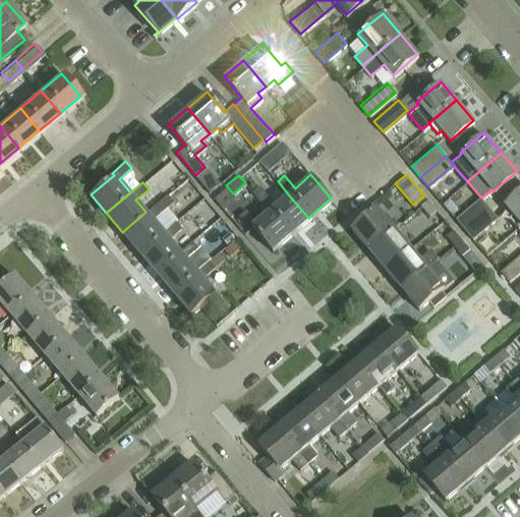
[(277,205),(267,192),(258,183),(251,189),(269,212),(289,234),(308,218),(289,195),(277,205)]
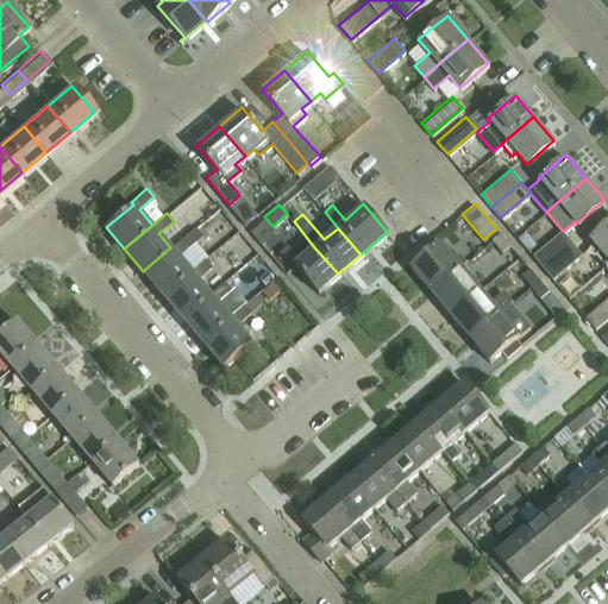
[(607,221),(589,238),(597,250),(594,252),(605,265),(607,262),(607,221)]
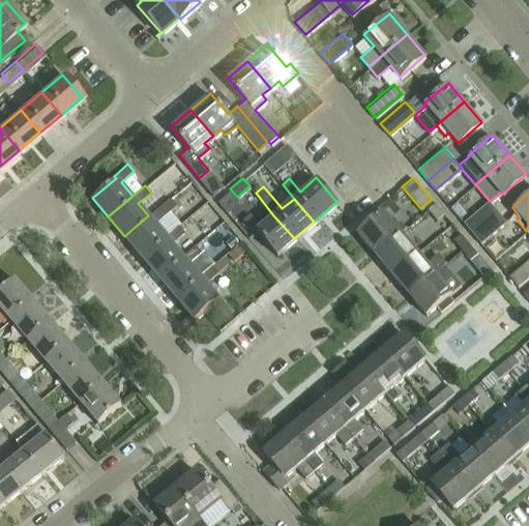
[(141,256),(165,235),(154,223),(170,210),(177,204),(171,197),(148,215),(124,236),(141,256)]
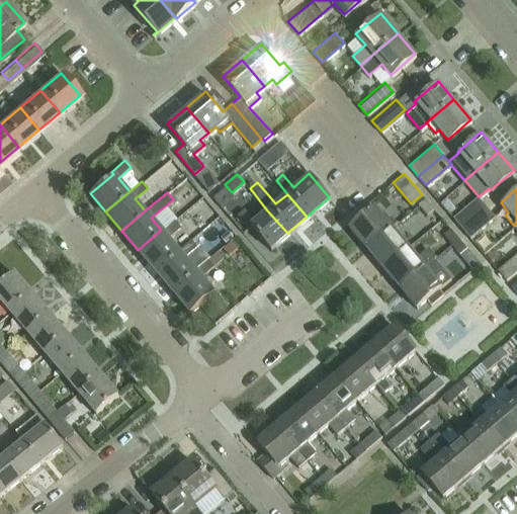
[(453,217),(461,227),(487,205),(479,196),(478,195),(453,217)]
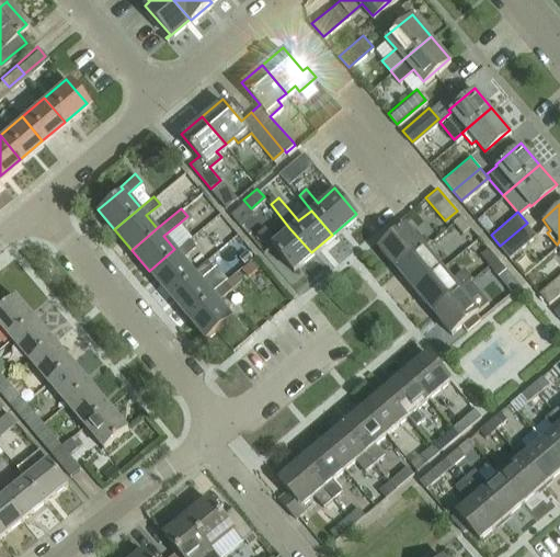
[(461,230),(468,225),(461,216),(454,222),(461,230)]
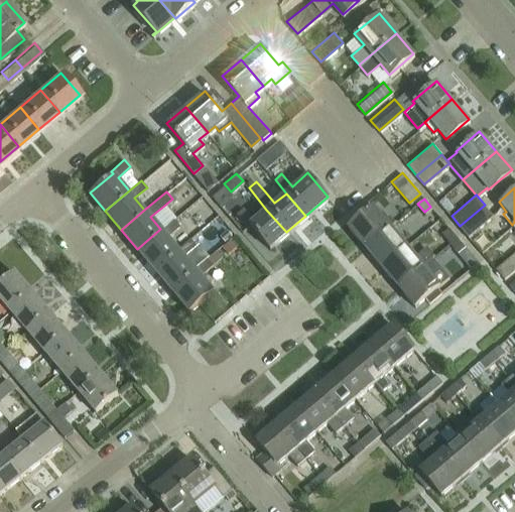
[(348,226),(365,247),(390,227),(389,225),(394,221),(387,214),(383,218),(373,205),(348,226)]
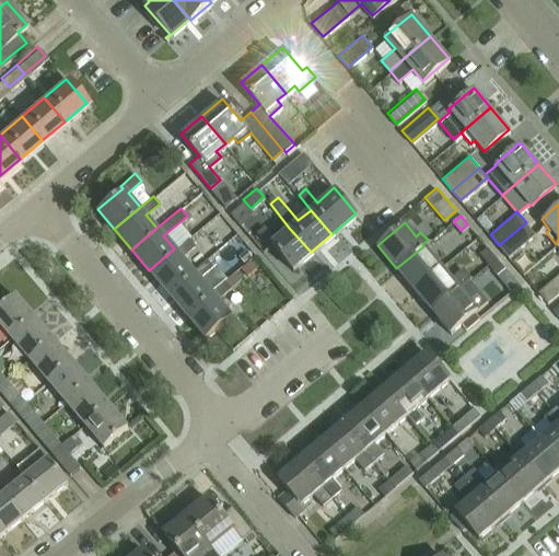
[(509,256),(535,233),(526,222),(499,245),(509,256)]
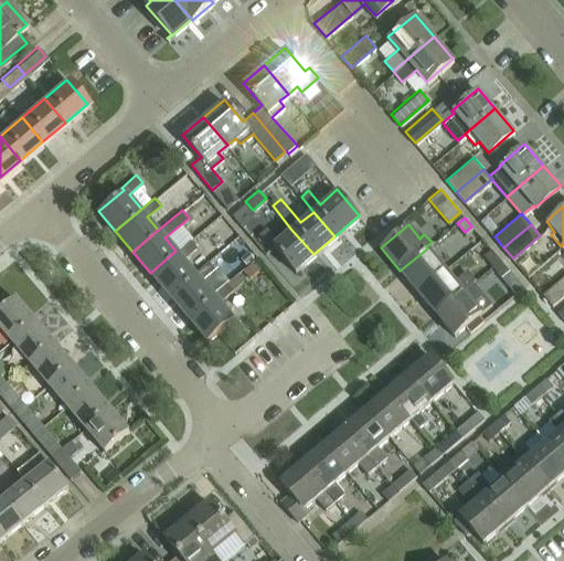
[(266,226),(258,233),(272,247),(274,245),(295,271),(314,254),(291,230),(278,241),(266,226)]
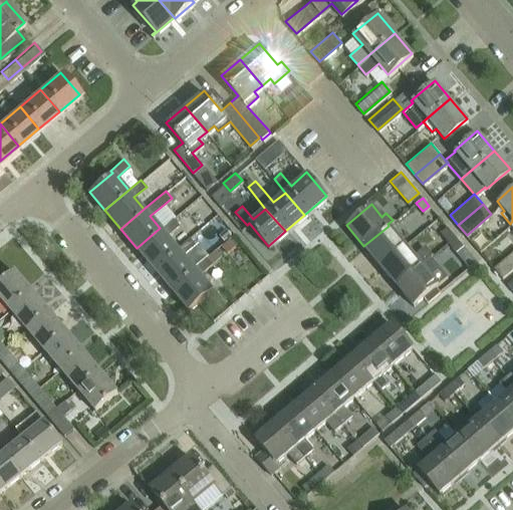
[(153,267),(176,248),(166,236),(179,225),(173,218),(160,228),(137,248),(153,267)]
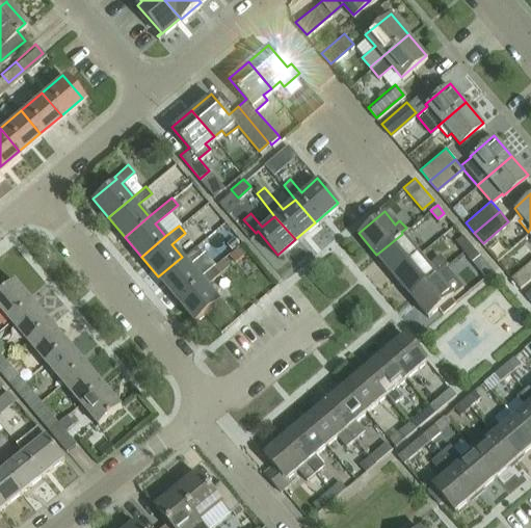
[(463,249),(471,243),(461,233),(454,239),(463,249)]
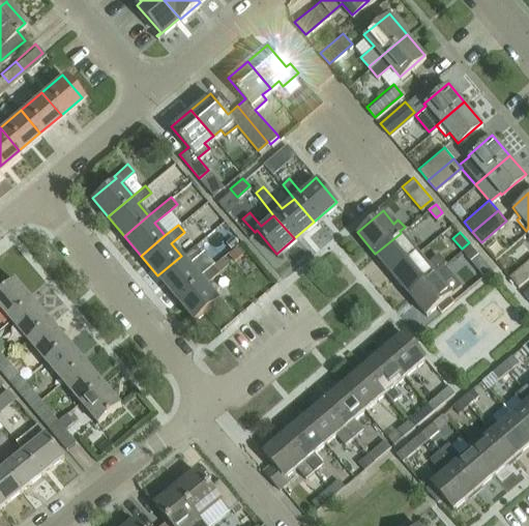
[(391,272),(416,252),(401,233),(375,254),(391,272)]
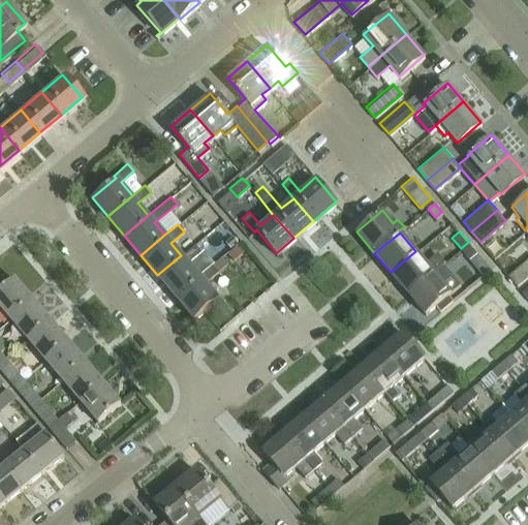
[(468,257),(475,251),(468,242),(461,248),(468,257)]
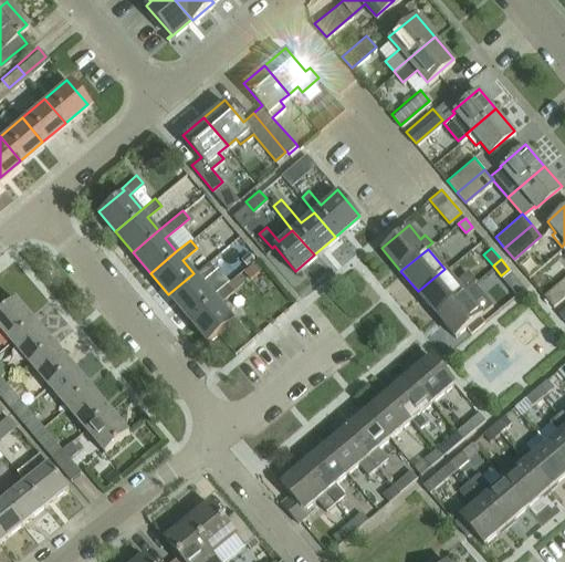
[(186,315),(211,293),(200,280),(215,269),(208,261),(194,273),(168,294),(186,315)]
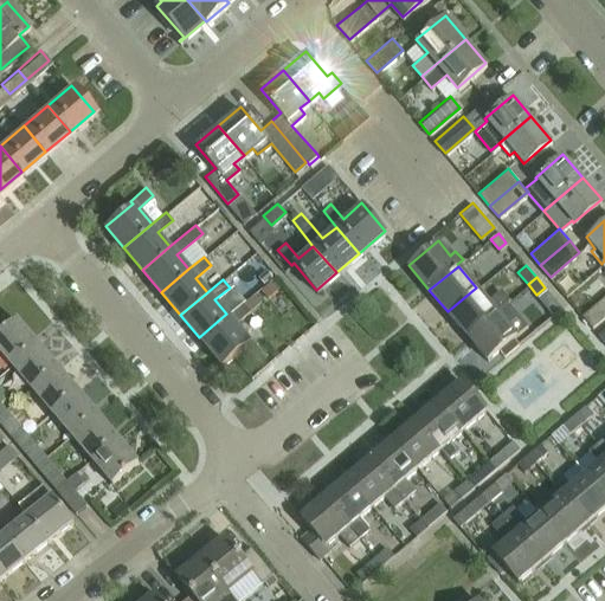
[(487,299),(476,288),(448,311),(467,335),(496,310),(495,310),(507,301),(508,299),(500,289),(487,299)]
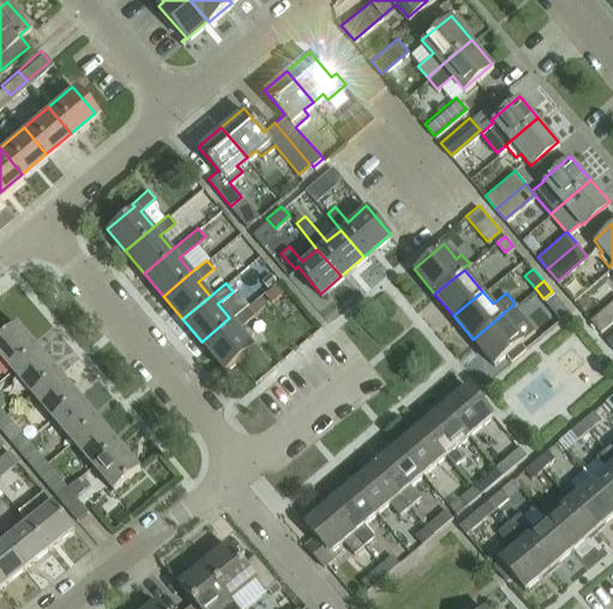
[(612,296),(589,318),(599,330),(612,318),(612,296)]
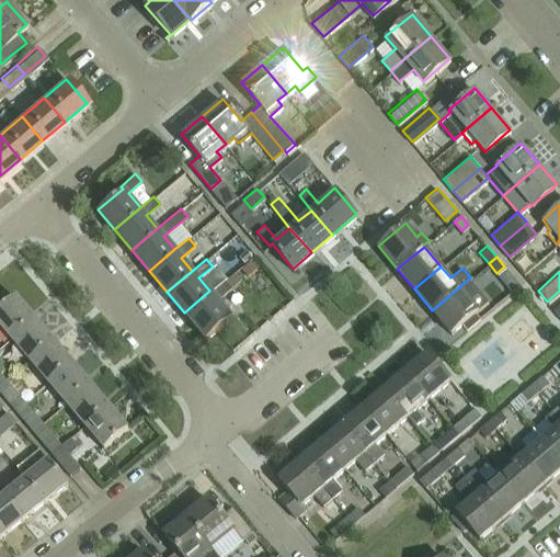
[(459,287),(432,310),(450,331),(460,324),(465,328),(479,316),(475,311),(488,300),(469,279),(458,287),(459,287)]
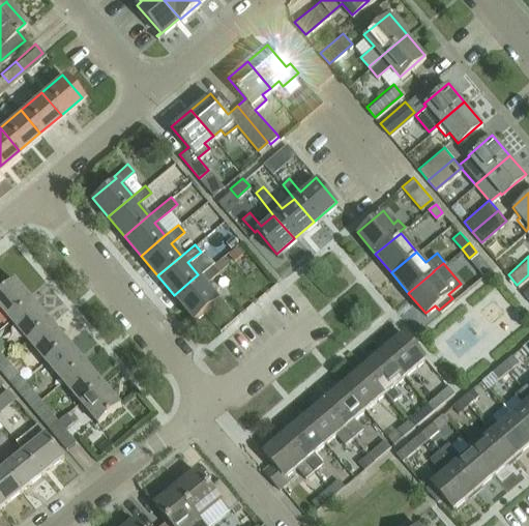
[(194,318),(218,297),(204,282),(216,271),(211,264),(198,274),(174,295),(194,318)]
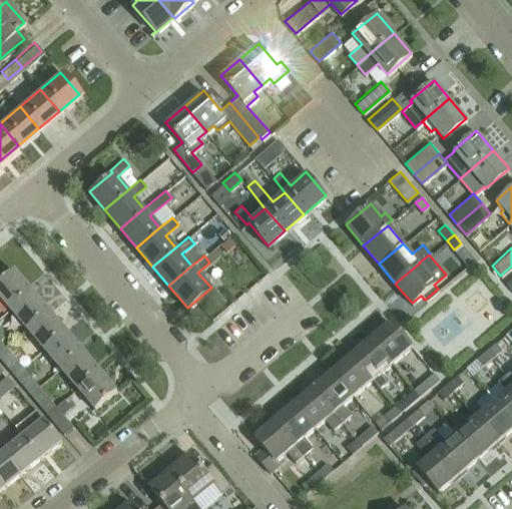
[(0,296),(9,308),(31,289),(14,269),(0,280),(0,296)]
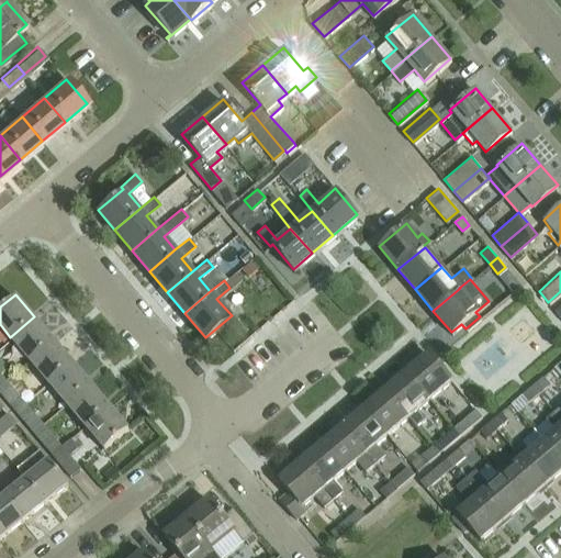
[(29,359),(53,338),(34,316),(10,337),(29,359)]
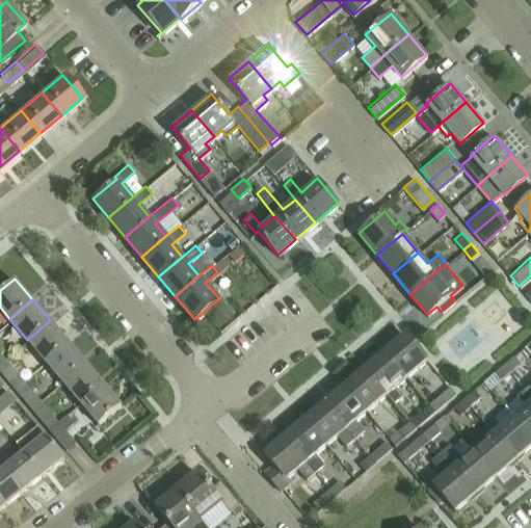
[(465,331),(480,348),(500,331),(490,319),(480,328),(475,322),(465,331)]
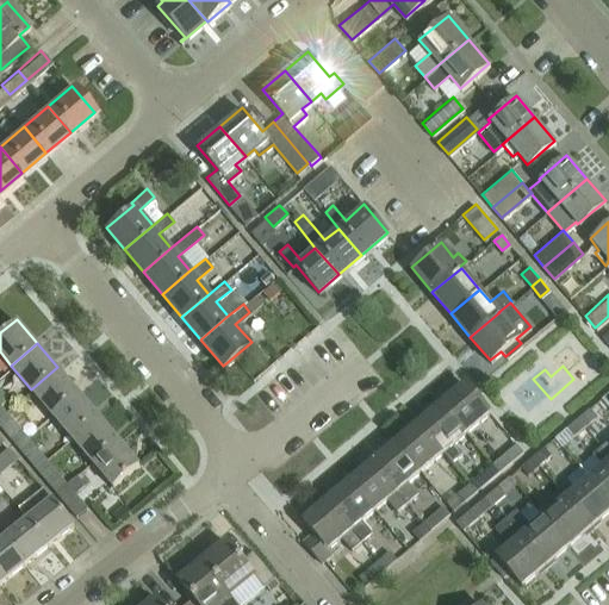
[(51,413),(78,391),(57,367),(31,390),(51,413)]
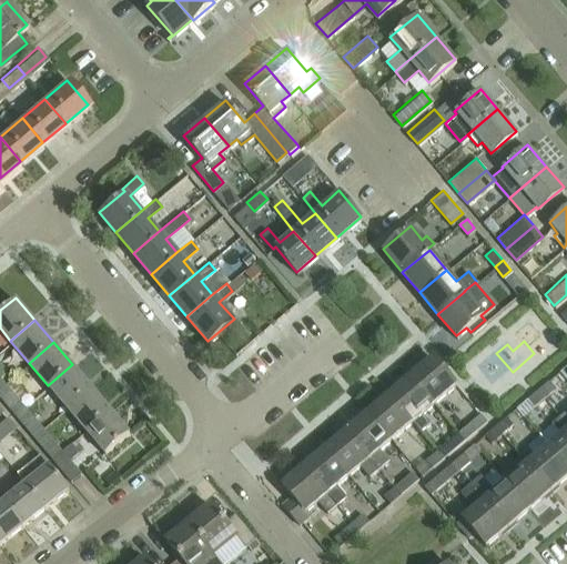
[(432,402),(438,398),(455,383),(432,355),(408,374),(432,402)]
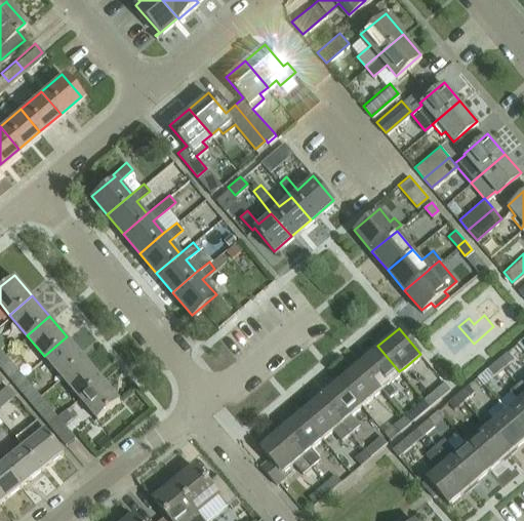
[(62,376),(84,357),(67,336),(44,356),(62,376)]
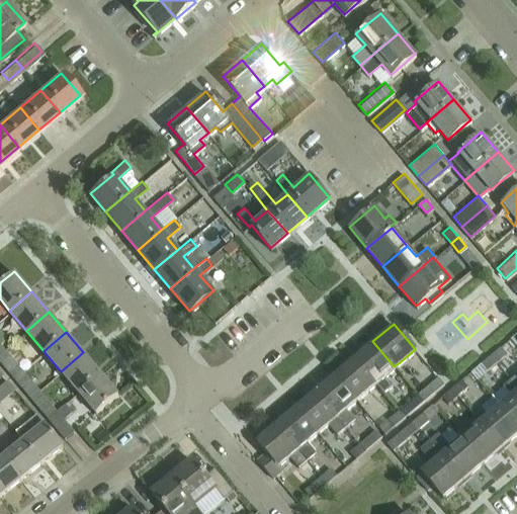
[(392,382),(384,374),(394,366),(372,341),(353,357),(374,382),(375,382),(382,391),(392,382)]
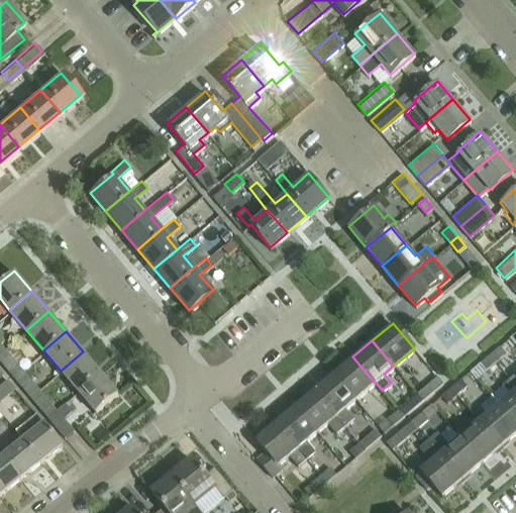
[(11,343),(0,351),(0,360),(7,370),(23,356),(11,343)]
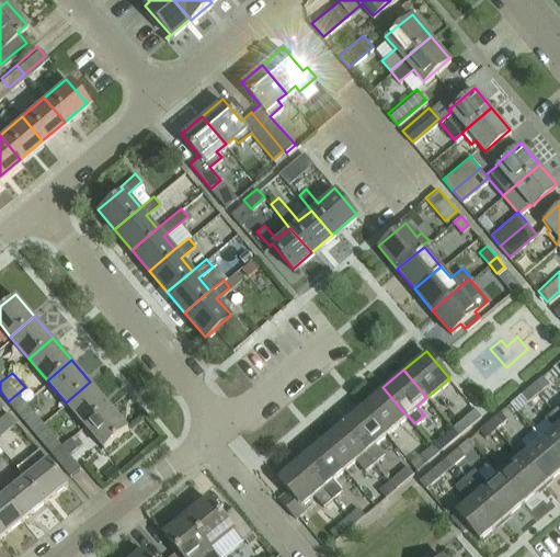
[(536,390),(548,381),(541,374),(529,384),(536,390)]
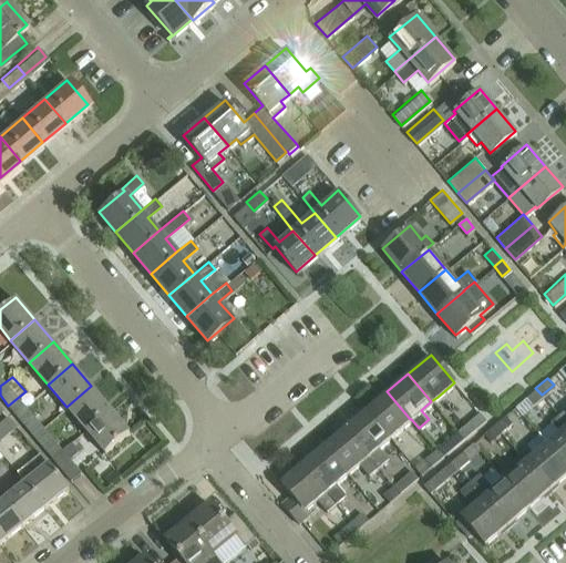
[(84,428),(96,418),(109,407),(91,386),(67,407),(84,428)]
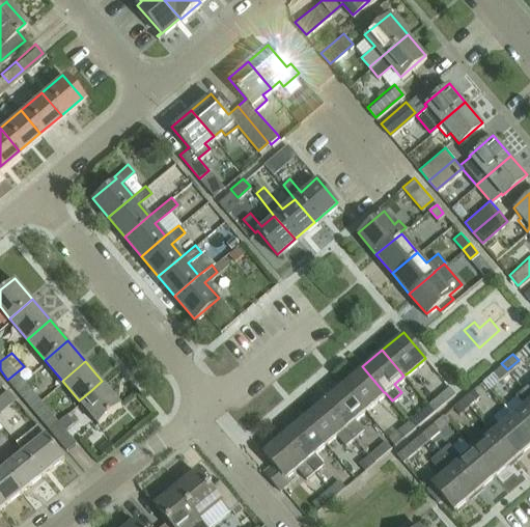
[(498,378),(507,369),(501,363),(493,370),(498,378)]
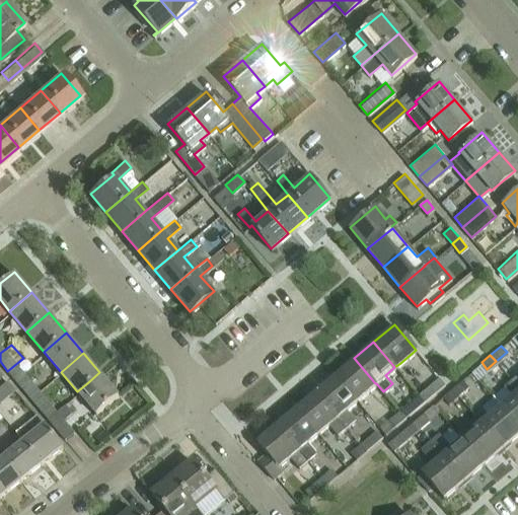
[(356,399),(375,383),(354,358),(335,374),(356,399)]
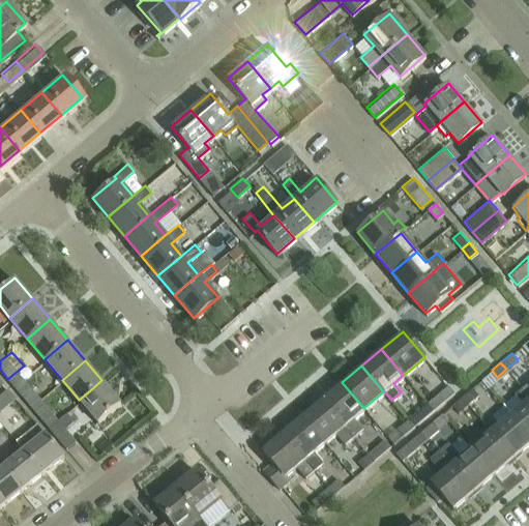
[(35,391),(23,377),(13,385),(25,400),(35,391)]
